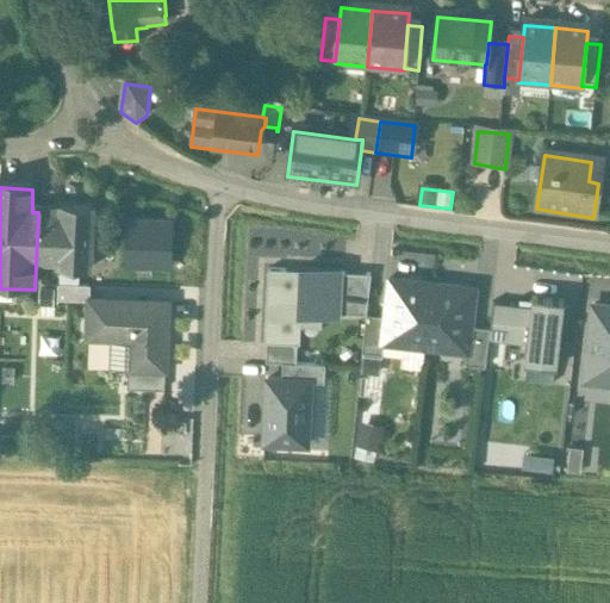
[(60,213),(57,268),(57,272),(91,273),(93,210),(60,209),(60,213)]
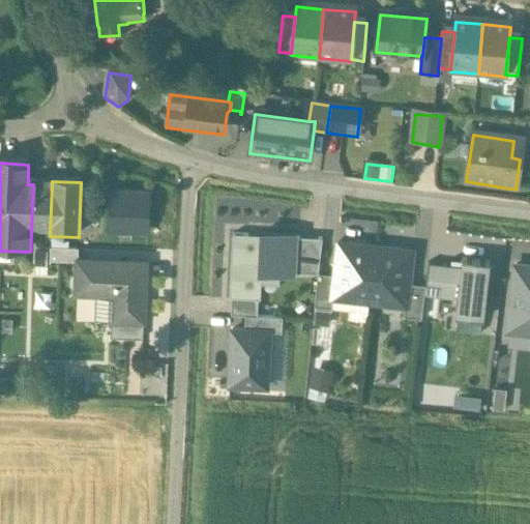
[(33,184),(31,232),(50,233),(52,185),(33,184)]
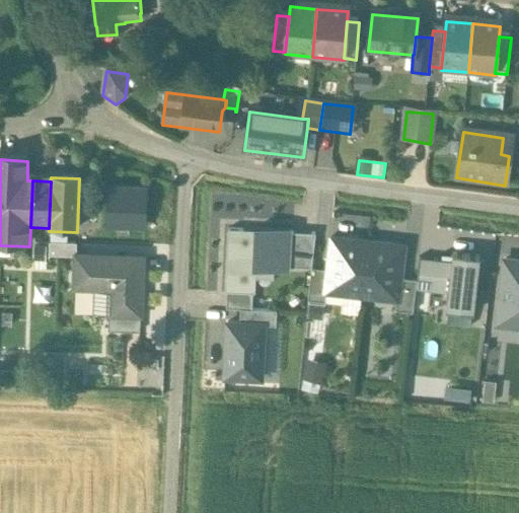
[(108,190),(106,228),(145,230),(147,191),(108,190)]
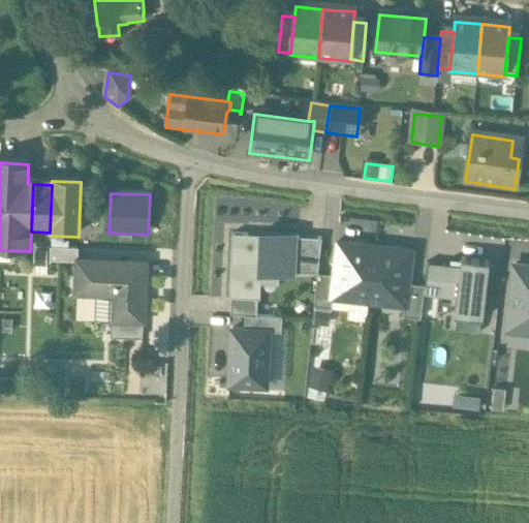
[(296,239),(260,237),(260,239),(232,238),(229,301),(231,302),(257,303),(259,303),(261,276),(293,278),(293,275),(296,241),(296,239)]
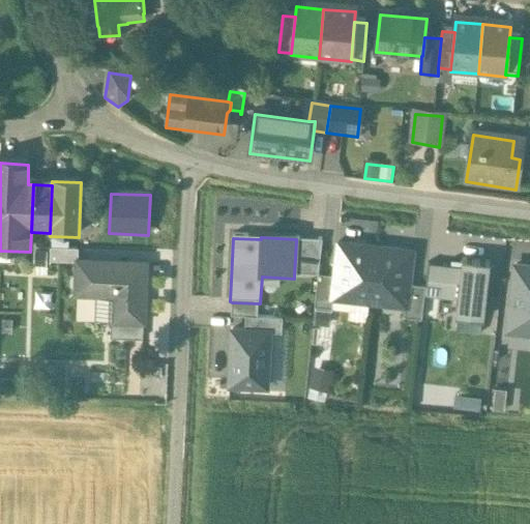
[(322,243),(296,241),(294,275),(318,278),(322,243)]
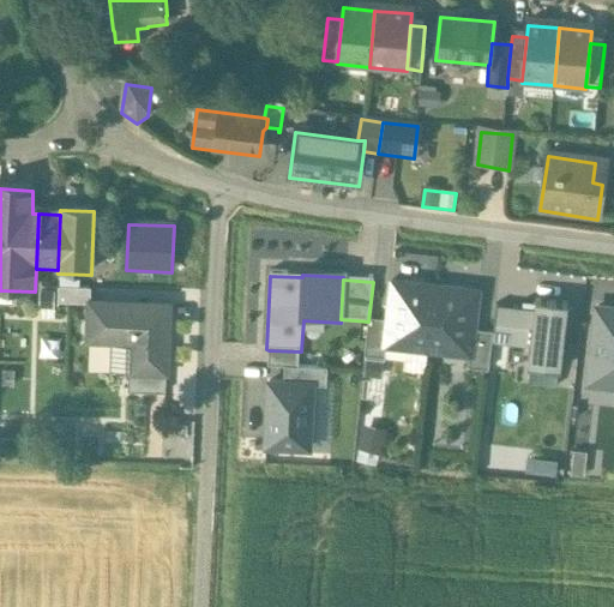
[(435,290),(392,286),(387,323),(385,344),(407,347),(405,353),(427,355),(435,290)]
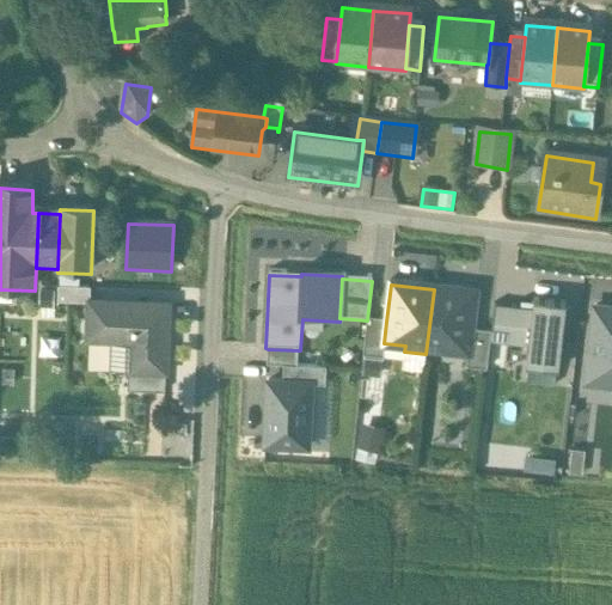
[(476,294),(434,289),(426,354),(447,356),(448,350),(470,353),(472,332),(476,294)]
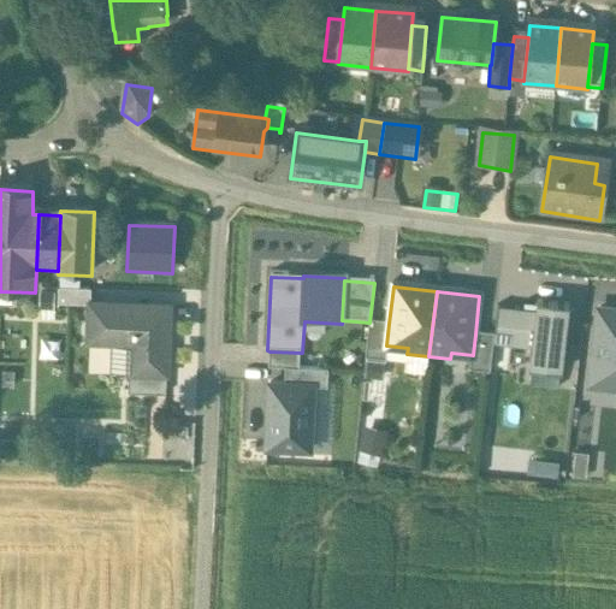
[(43,293),(42,309),(58,311),(59,293),(43,293)]
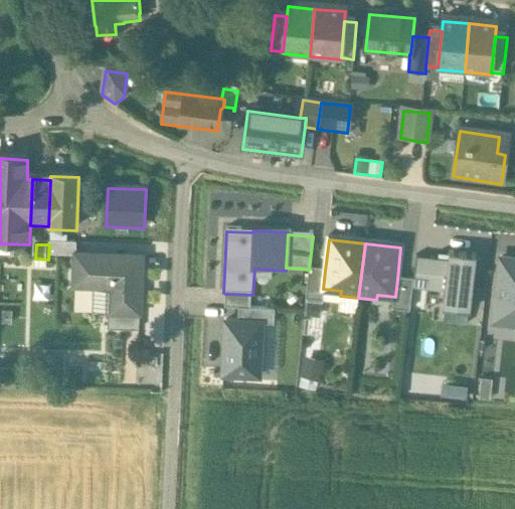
[(444,294),(443,311),(470,314),(477,258),(449,255),(448,264),(444,294)]
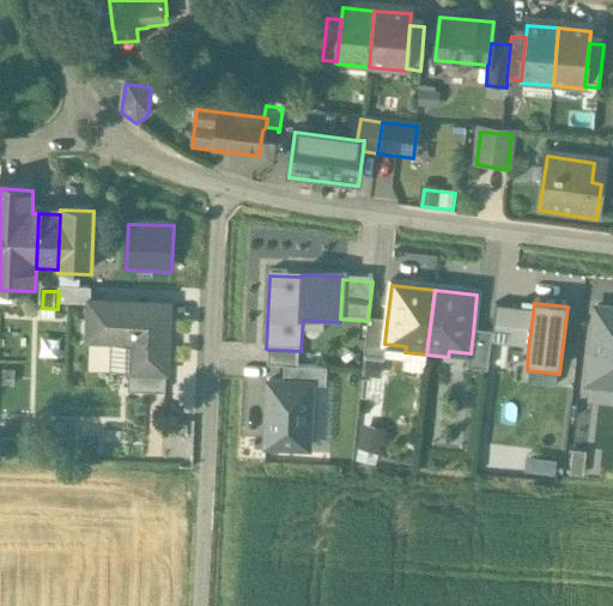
[(169,308),(90,305),(89,345),(129,346),(128,377),(167,379),(169,308)]
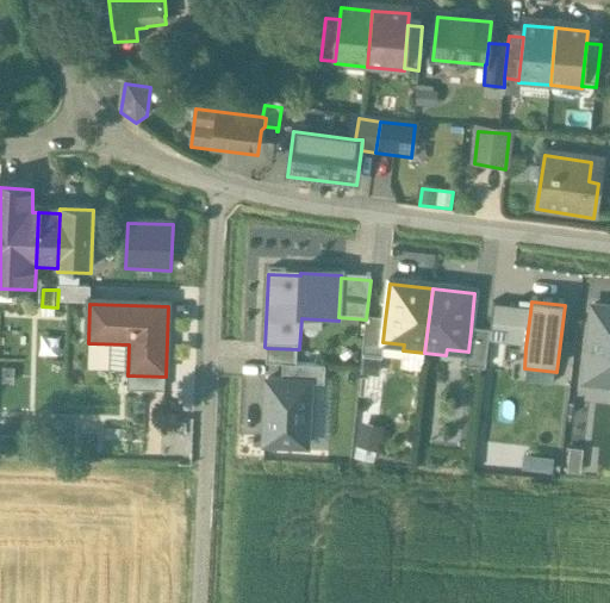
[(489,343),(526,348),(530,312),(493,308),(490,334),(489,343)]
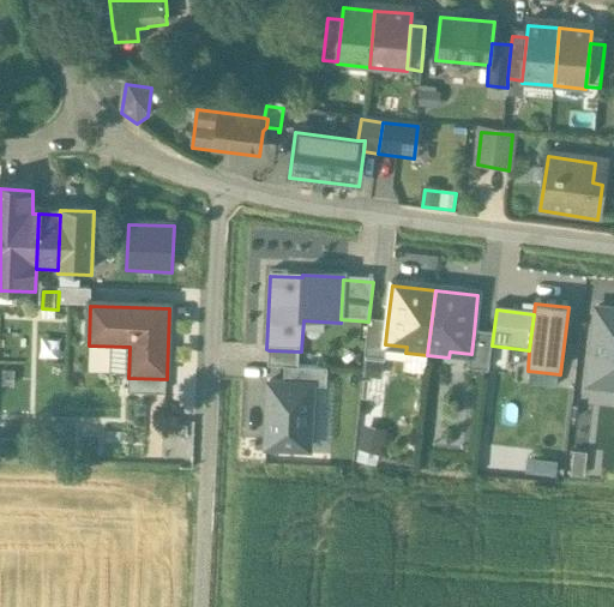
[(613,314),(597,313),(589,388),(609,390),(611,380),(613,380),(613,314)]
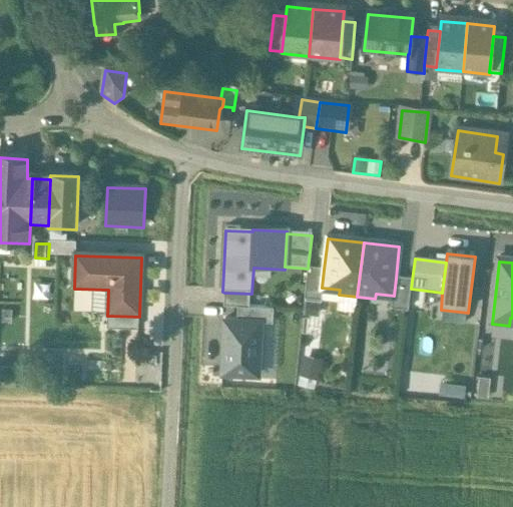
[(321,302),(322,288),(324,270),(308,269),(304,301),(321,302)]
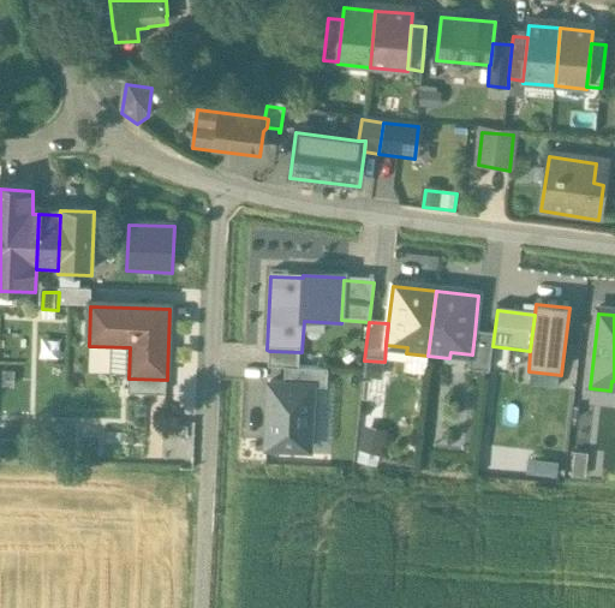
[(494,337),(475,334),(472,355),(470,373),(490,375),(493,346),(494,337)]
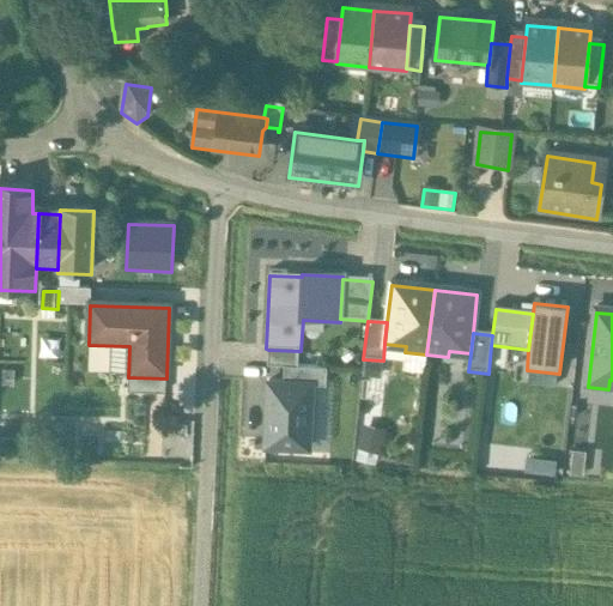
[(114,370),(114,346),(90,346),(89,370),(114,370)]
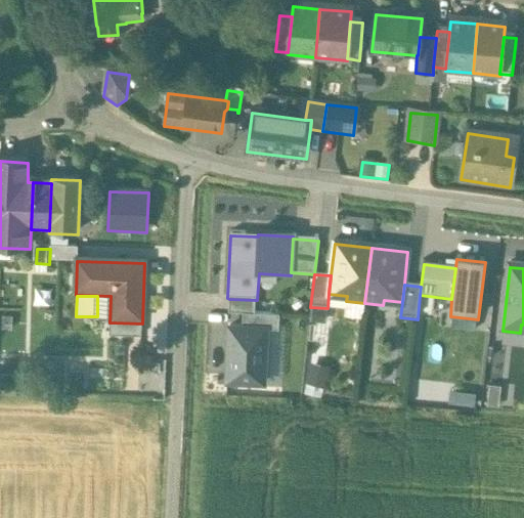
[(243,316),(254,316),(255,300),(229,299),(228,315),(243,316)]
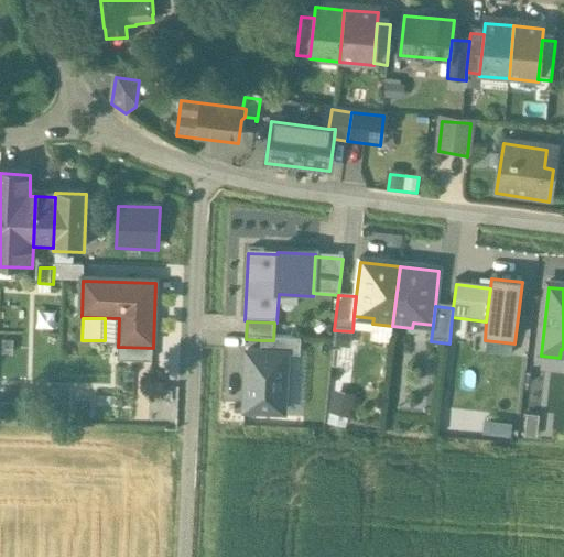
[(261,340),(260,356),(286,357),(286,358),(300,359),(301,341),(273,340),(261,340)]
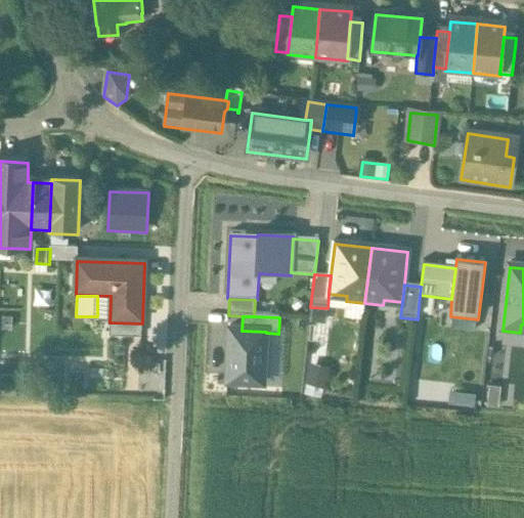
[(110,322),(108,339),(142,340),(142,324),(110,322)]
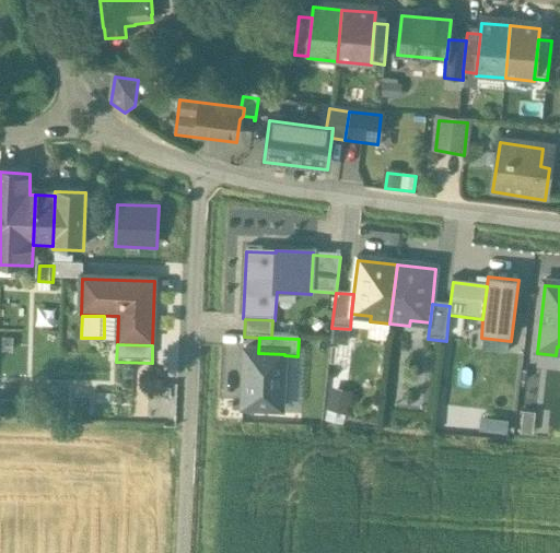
[(258,353),(245,352),(243,411),(281,413),(284,355),(284,354),(258,353)]
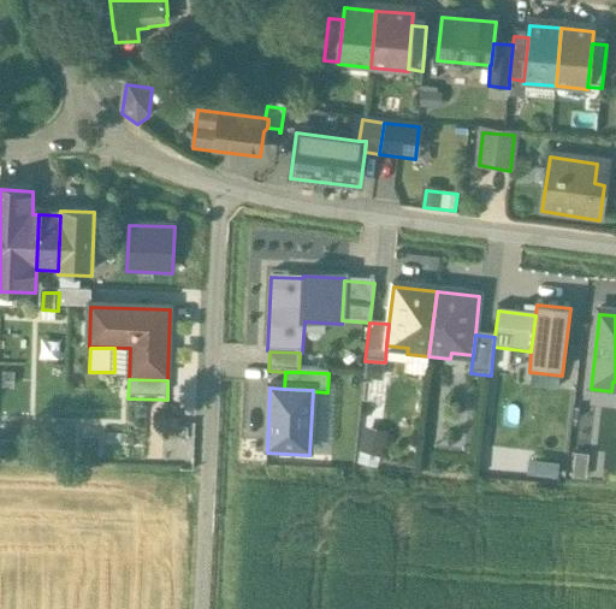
[(385,436),(367,431),(361,456),(379,460),(385,436)]
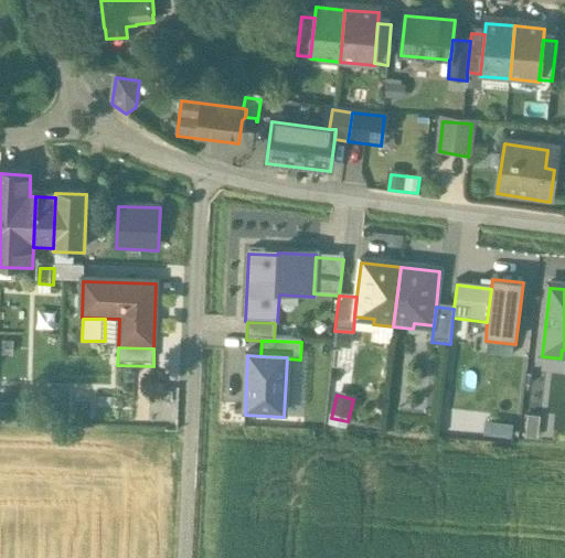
[(525,441),(537,442),(540,420),(528,418),(525,441)]
